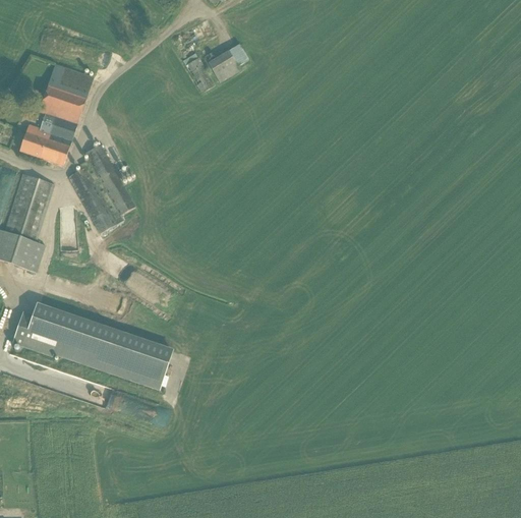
[(240,69),(229,50),(208,62),(220,81),(240,69)]
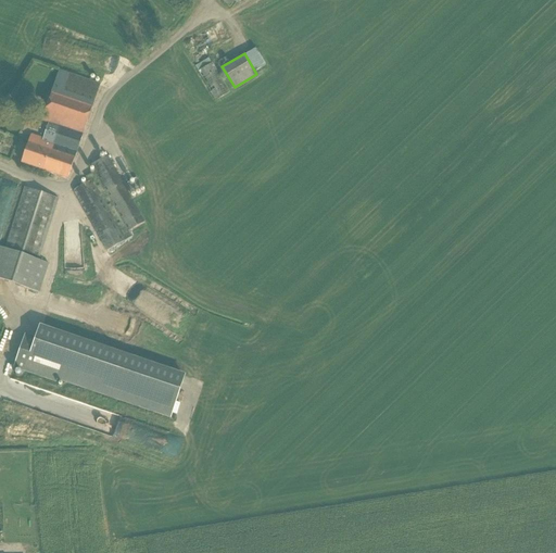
[(209,55),(194,64),(215,97),(228,89),(209,55)]
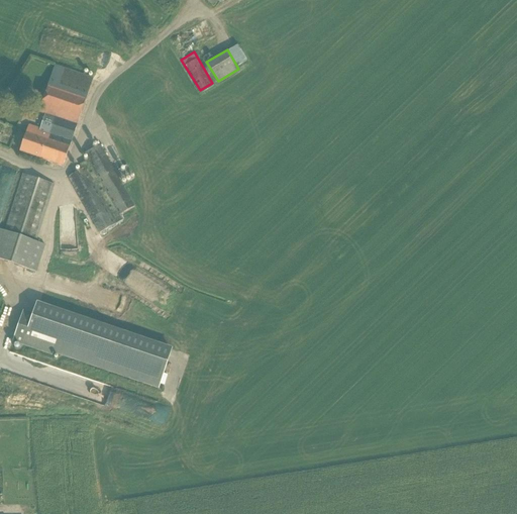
[(28,122),(23,140),(19,149),(63,165),(93,76),(55,63),(39,108),(56,114),(49,131),(38,127),(38,126),(28,122)]
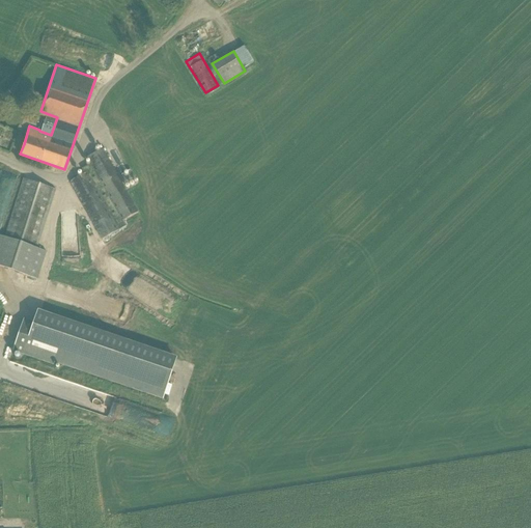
[(70,179),(75,189),(103,238),(127,224),(123,219),(138,211),(103,147),(87,156),(90,162),(81,167),(84,171),(70,179)]
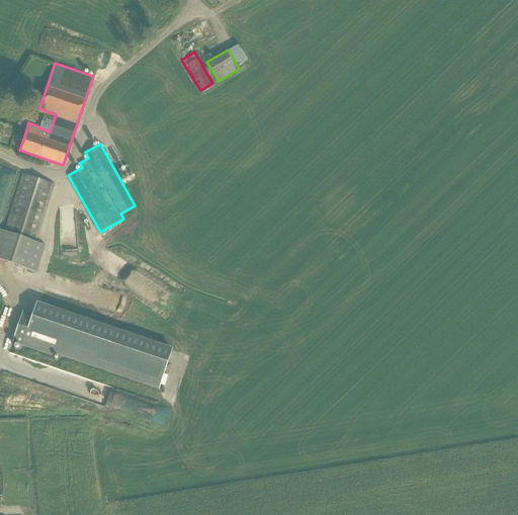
[(22,172),(4,230),(35,240),(54,183),(22,172)]
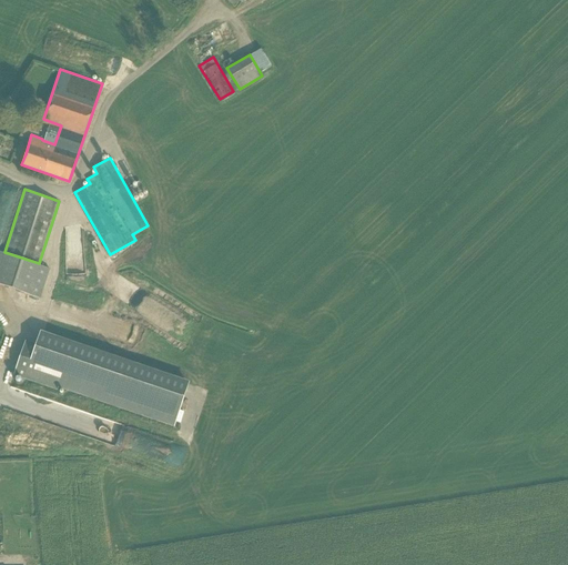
[(75,274),(73,223),(58,224),(60,274),(75,274)]
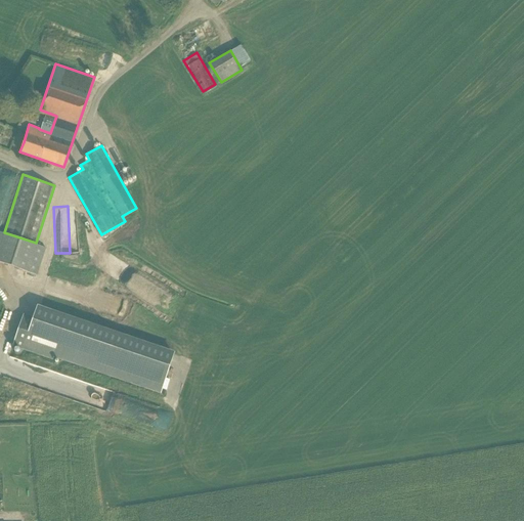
[(45,246),(36,243),(4,232),(0,230),(0,259),(36,272),(45,246)]
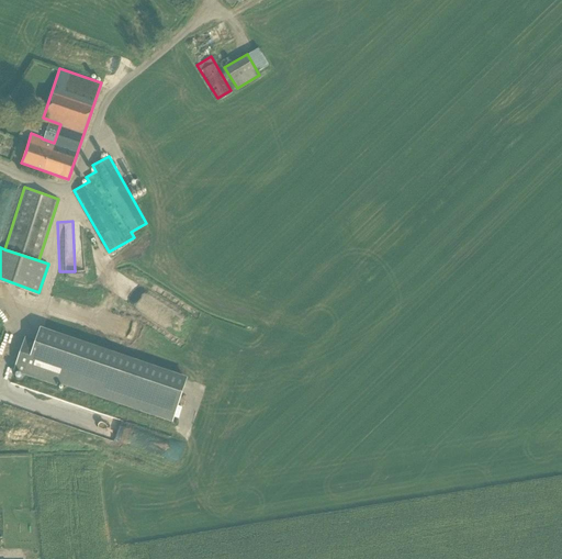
[(121,330),(124,320),(107,315),(104,325),(121,330)]
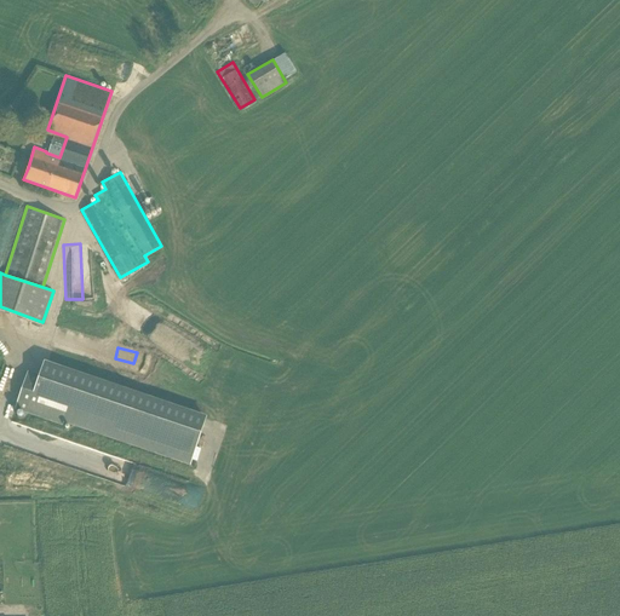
[(63,420),(189,464),(206,414),(44,358),(39,373),(27,368),(15,407),(62,422),(63,420)]
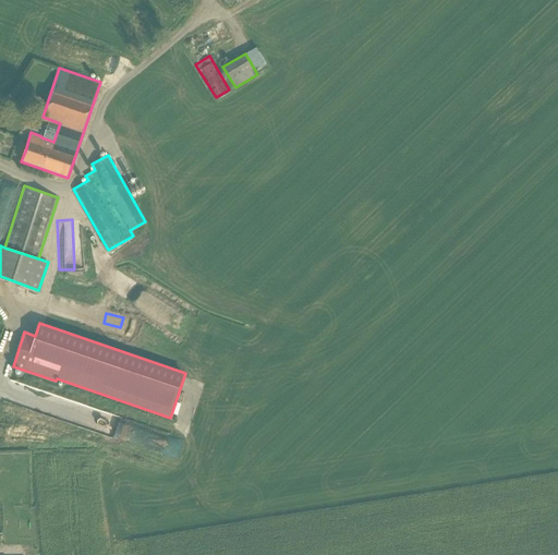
[(106,434),(112,418),(48,394),(41,411),(106,434)]
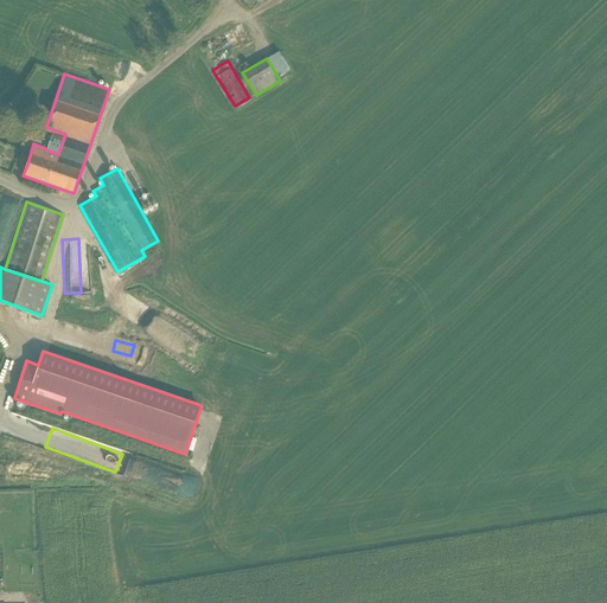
[(135,472),(140,459),(123,453),(119,466),(135,472)]
